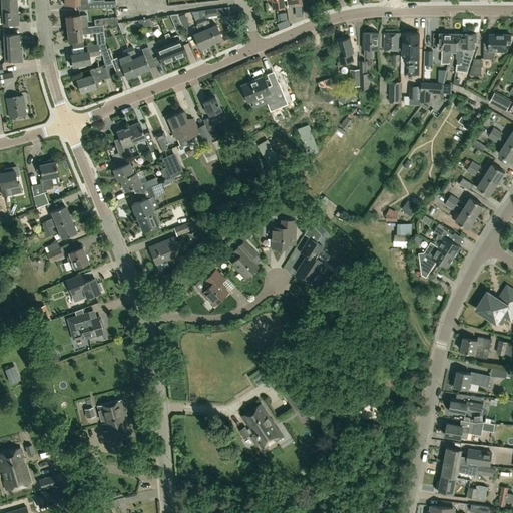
[(0,10),(17,10),(16,0),(1,0),(2,4),(0,4),(0,10)]
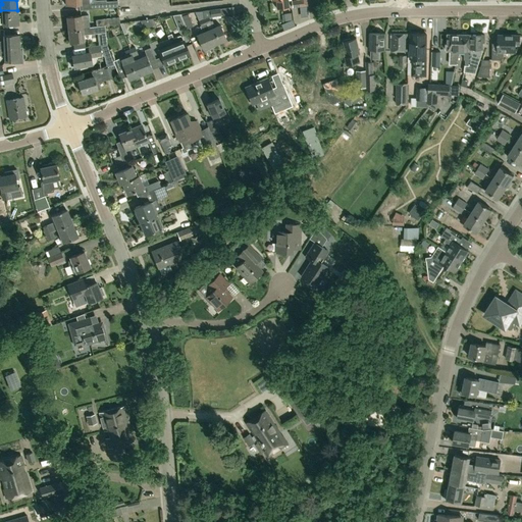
[(82,10),(94,9),(106,8),(105,0),(101,0),(92,0),(92,2),(82,3),(82,10)]
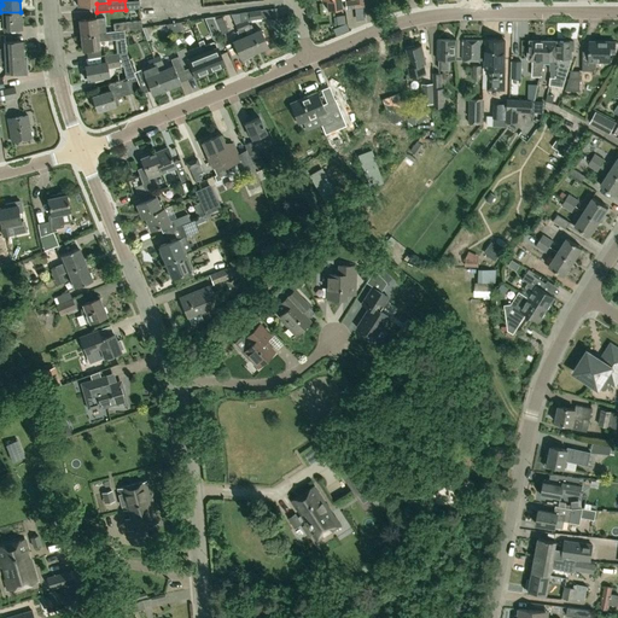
[(326,0),(328,11),(342,9),(340,0),(326,0)]
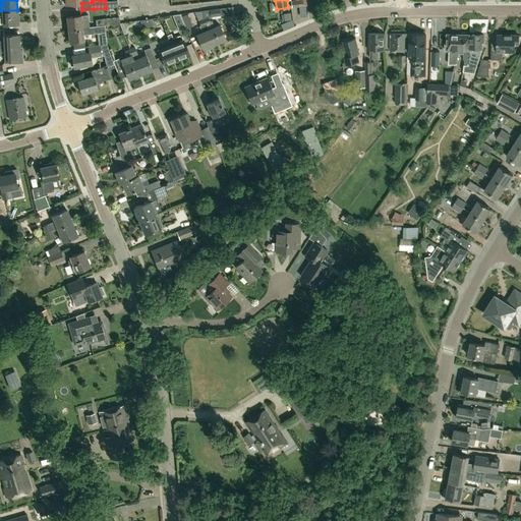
[(203,18),(214,44),(226,39),(220,24),(215,27),(212,20),(210,21),(209,16),(220,15),(219,8),(201,11),(203,18)]
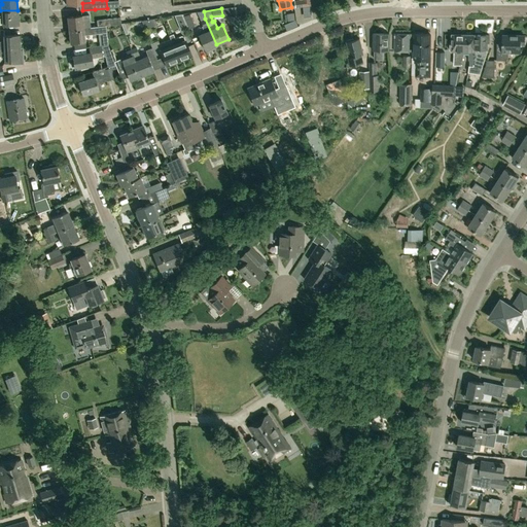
[(18,10),(0,10),(0,24),(3,24),(19,24),(18,10)]
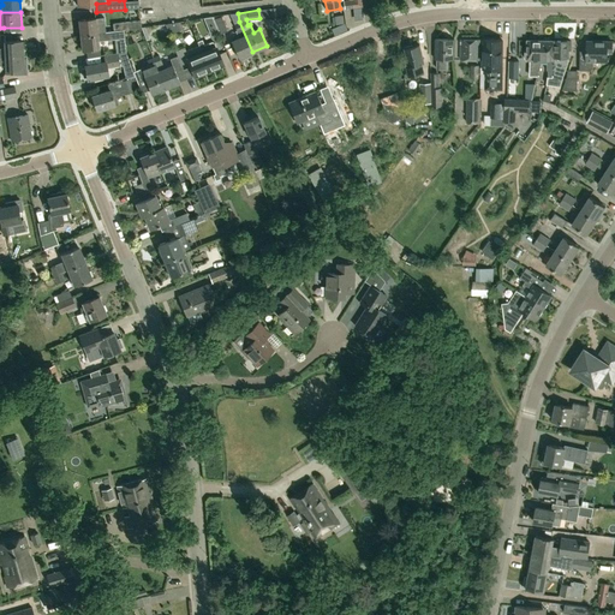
[(96,17),(79,19),(81,35),(97,33),(106,31),(103,17),(96,18),(96,17)]
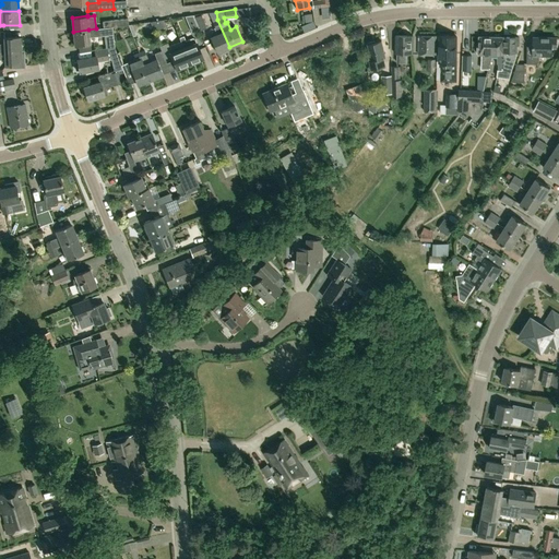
[(192,15),(186,16),(191,32),(199,30),(192,15)]
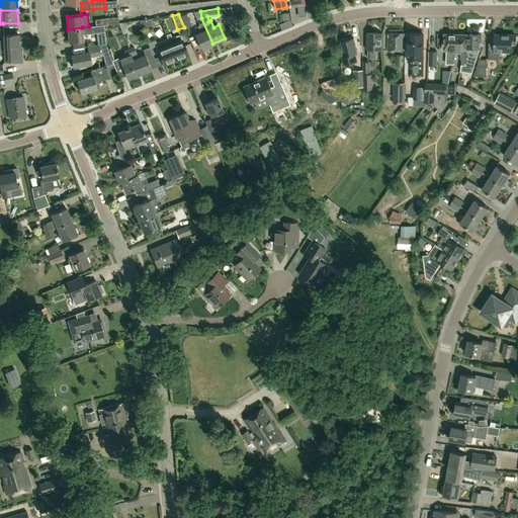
[(186,28),(191,26),(186,14),(180,16),(186,28)]
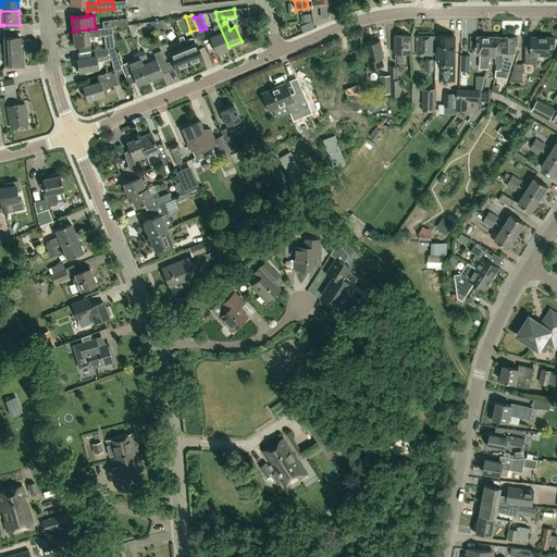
[(223,49),(229,47),(217,20),(211,22),(213,28),(215,35),(210,37),(215,52),(217,51),(219,53),(224,51),(223,49)]
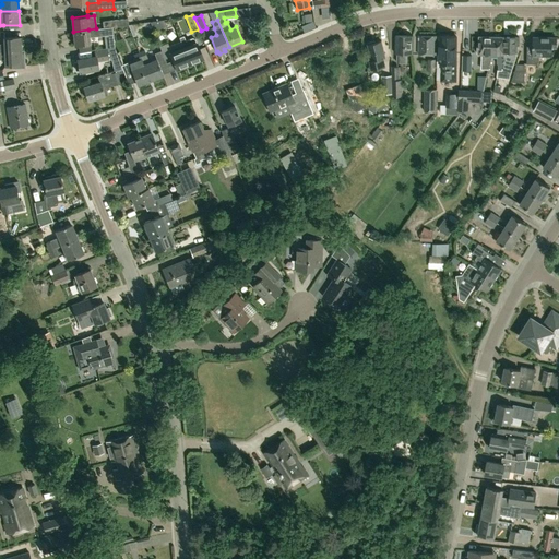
[(137,38),(142,37),(138,25),(132,26),(137,38)]
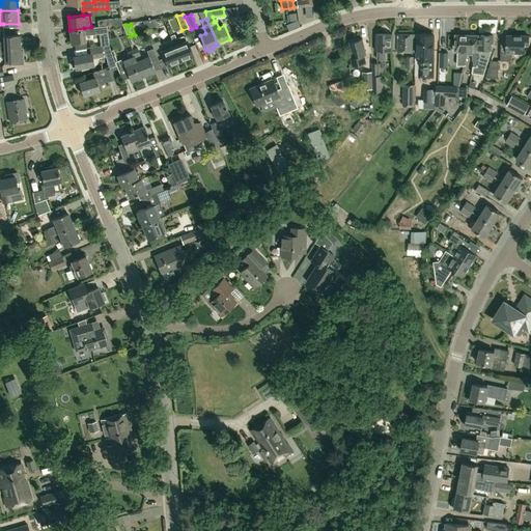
[(84,28),(70,30),(71,43),(74,43),(85,42),(86,42),(85,35),(99,34),(108,33),(107,26),(99,27),(91,27),(84,28)]
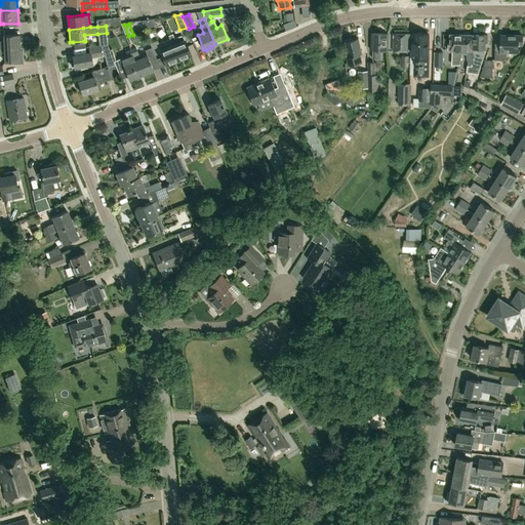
[(173,45),(178,59),(191,54),(184,36),(182,35),(174,38),(173,33),(169,35),(170,39),(173,45)]
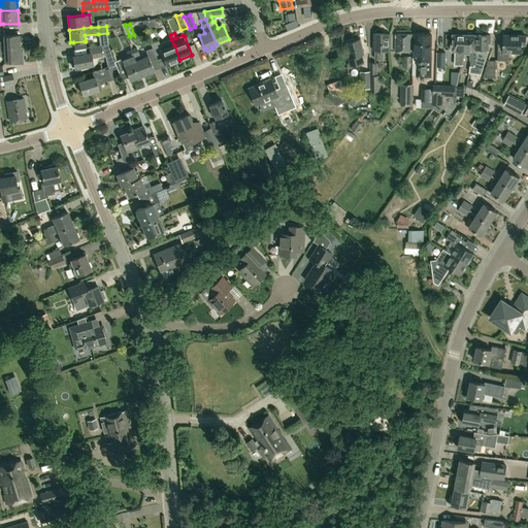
[(0,47),(20,47),(19,34),(4,35),(4,40),(0,40),(0,47)]
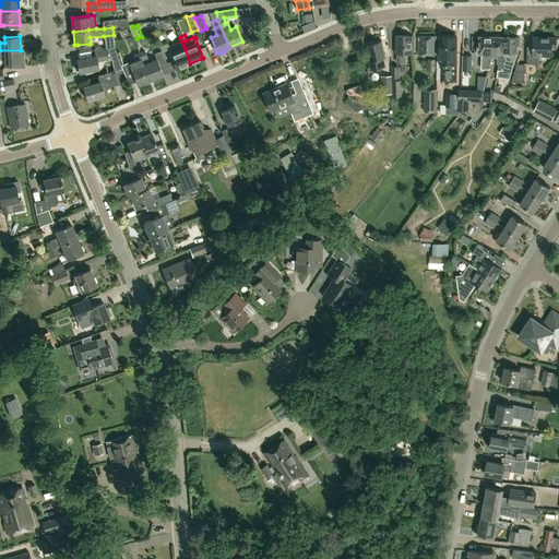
[(413,55),(413,36),(396,36),(395,55),(396,55),(396,62),(406,62),(406,55),(413,55)]
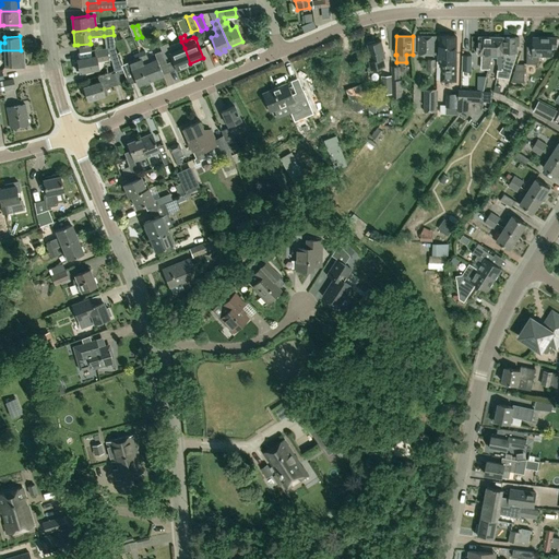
[(436,55),(436,36),(419,36),(419,55),(436,55)]
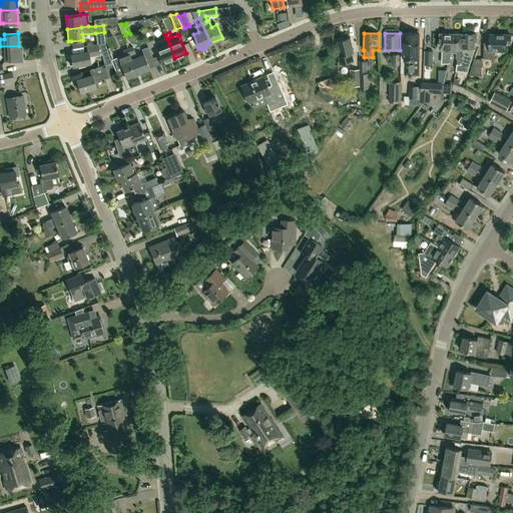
[(403,33),(403,57),(405,57),(405,74),(418,74),(419,33),(403,33)]
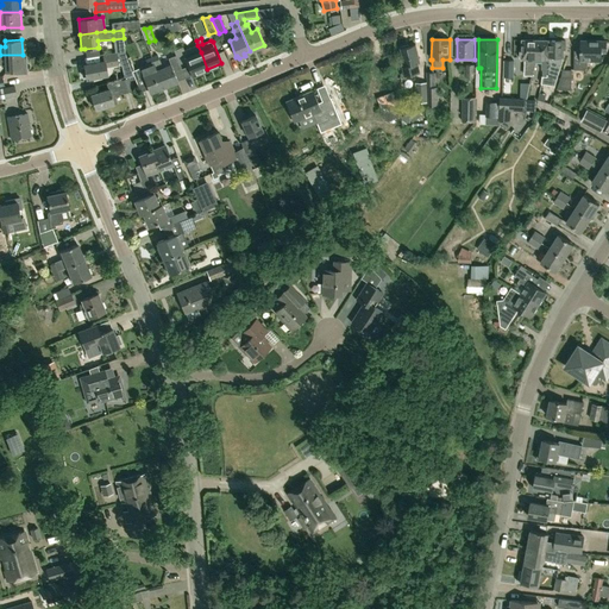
[(535,60),(537,41),(522,41),(522,52),(521,52),(521,60),(522,60),(522,61),(525,61),(525,75),(533,75),(534,69),(535,69),(535,60)]
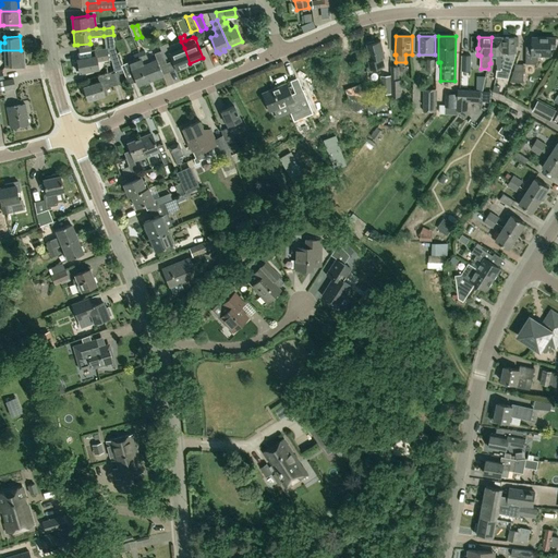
[(502,56),(502,38),(492,37),(490,55),(497,55),(496,63),(498,63),(497,68),(501,68),(502,56)]
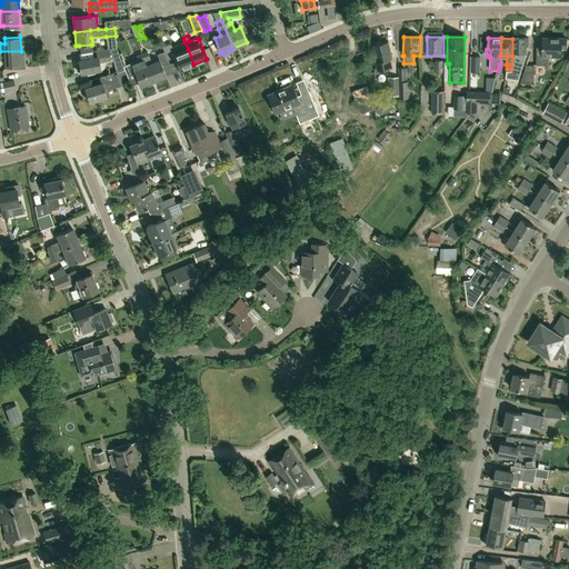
[(566,49),(567,39),(542,38),(542,50),(537,50),(536,66),(549,66),(549,57),(561,57),(562,49),(566,49)]
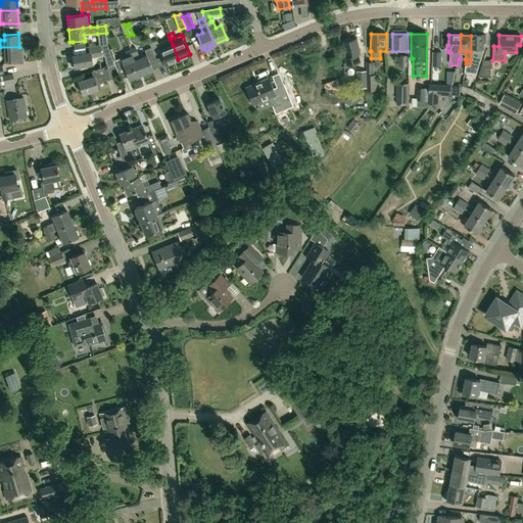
[(471,52),(470,63),(470,65),(466,64),(465,72),(477,74),(483,53),(483,49),(483,43),(485,43),(486,36),(471,36),(471,52)]
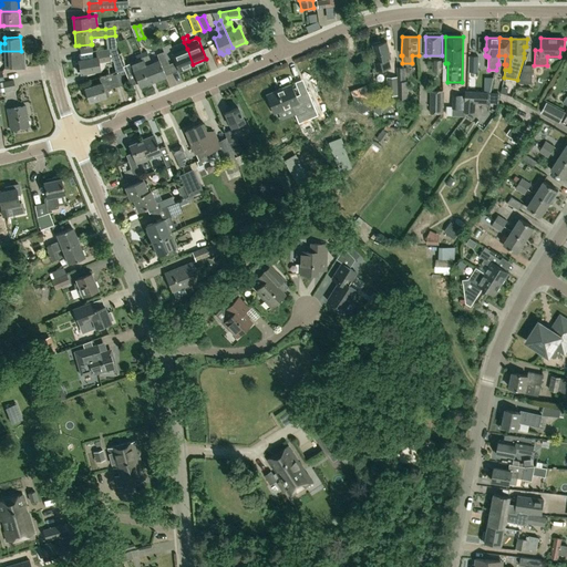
[(167,59),(174,57),(179,70),(193,64),(187,49),(184,42),(172,48),(169,43),(162,47),(163,51),(164,51),(167,59)]
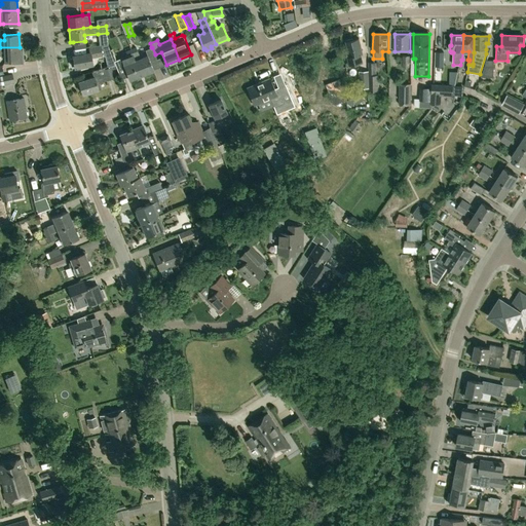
[(346,42),(348,52),(347,52),(350,67),(364,64),(362,55),(364,54),(360,39),(353,40),(353,39),(347,40),(347,42),(346,42)]
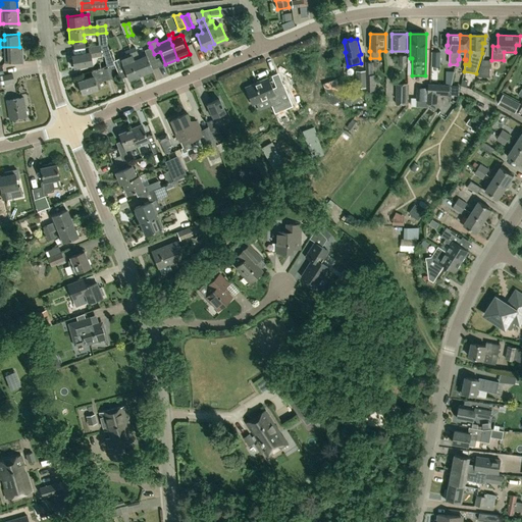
[(72,57),(69,58),(71,65),(74,64),(74,67),(93,64),(91,57),(104,55),(111,54),(107,44),(99,45),(89,47),(90,52),(72,55),(72,57)]
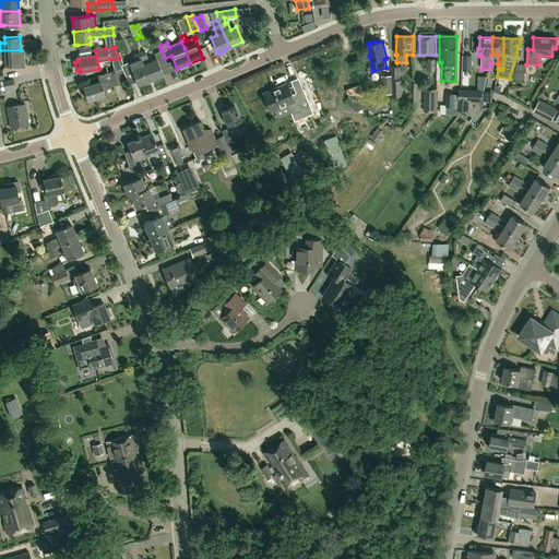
[(165,58),(162,50),(161,50),(155,52),(157,59),(150,62),(145,50),(144,50),(142,48),(139,49),(140,52),(151,80),(164,74),(159,63),(166,60),(165,58)]
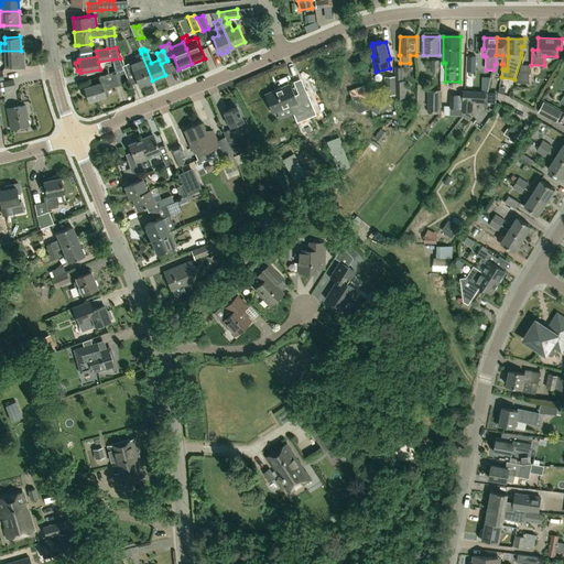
[(139,85),(152,80),(141,53),(140,50),(139,51),(140,53),(136,55),(138,61),(130,63),(130,62),(122,65),(126,74),(133,71),(139,85)]
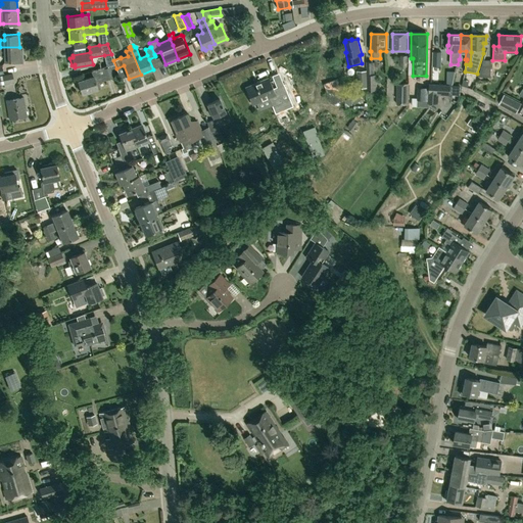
[(19,47),(0,47),(0,54),(5,54),(5,60),(13,60),(13,63),(24,62),(22,52),(19,52),(19,47)]
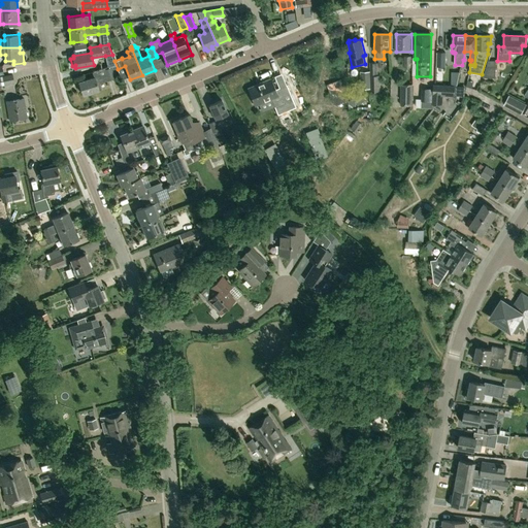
[(495,78),(496,61),(488,61),(483,77),(495,78)]
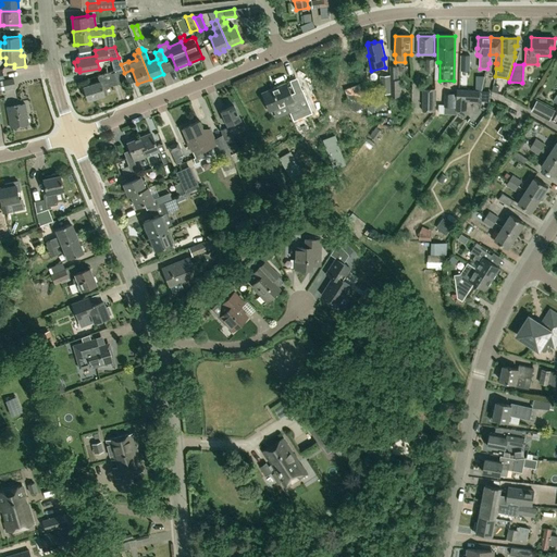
[(391,76),(391,94),(391,96),(398,97),(401,97),(401,78),(398,78),(397,66),(390,66),(391,76)]
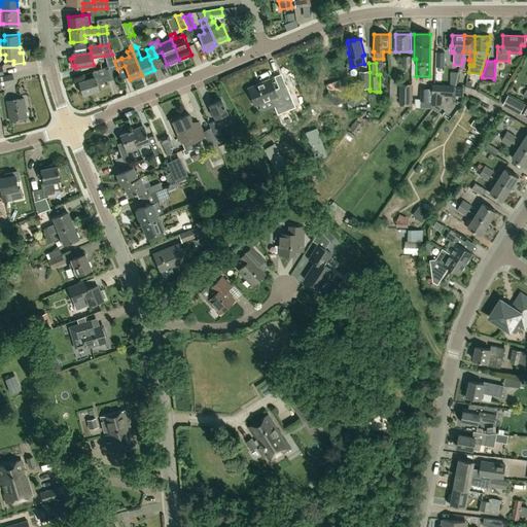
[(116,68),(115,66),(111,68),(111,67),(104,69),(92,72),(94,77),(79,81),(83,95),(99,90),(97,83),(115,78),(112,69),(116,68)]
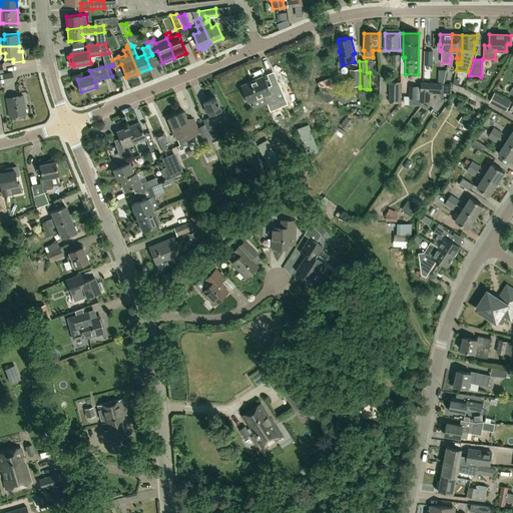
[(0,82),(13,80),(12,72),(0,74),(0,82)]
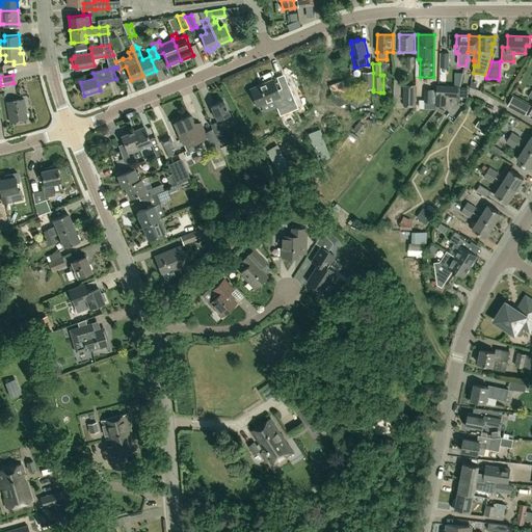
[(250,88),(251,90),(258,106),(273,100),(280,115),(297,108),(289,86),(276,91),(273,81),(272,79),(250,88)]
